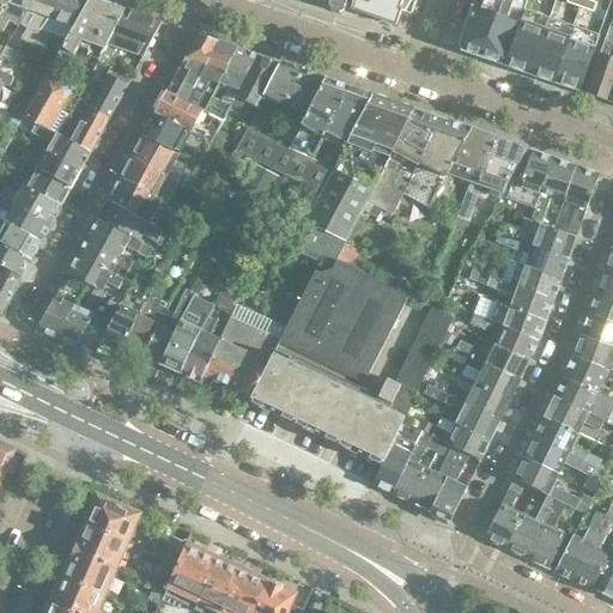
[(0,0),(0,16),(1,16),(7,5),(10,0),(0,0)]
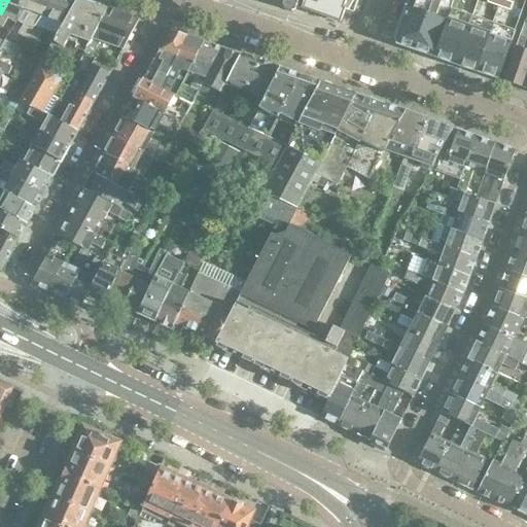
[(8,0),(6,4),(1,13),(0,13),(0,26),(2,28),(7,19),(14,23),(16,21),(23,9),(28,0),(8,0)]
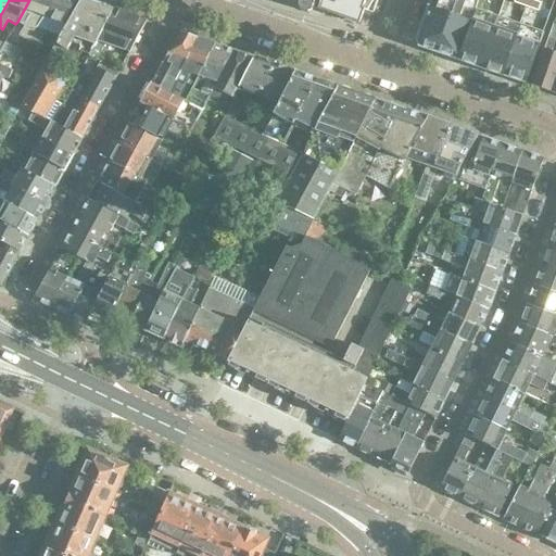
[(29,0),(24,10),(17,22),(24,26),(19,35),(28,41),(42,16),(52,0),(29,0)]
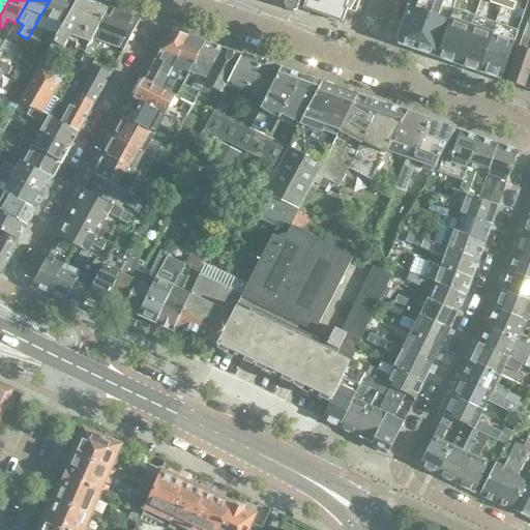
[(50,0),(40,16),(27,39),(35,43),(50,19),(59,23),(71,0),(50,0)]
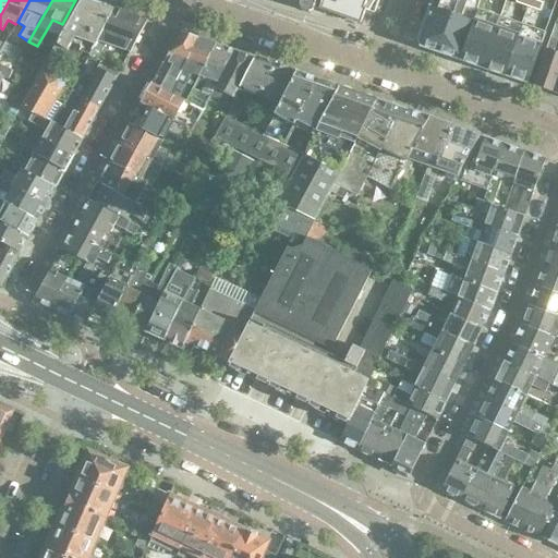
[(87,0),(81,0),(56,44),(67,50),(68,50),(74,38),(95,45),(97,40),(113,9),(87,0)]
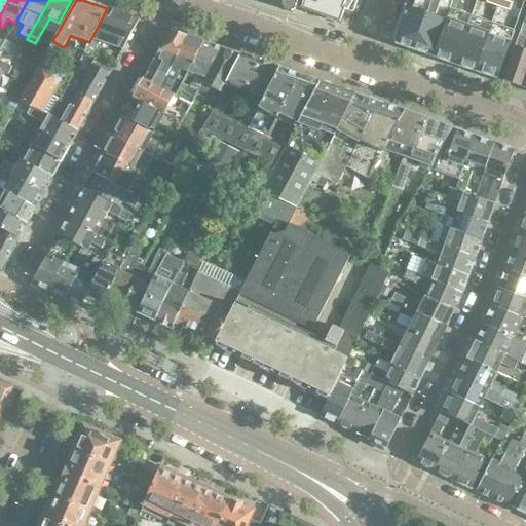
[(272,0),(283,3),(282,6),(284,9),(291,12),(295,10),(296,8),(323,17),(339,23),(344,10),(351,13),(355,0),(272,0)]
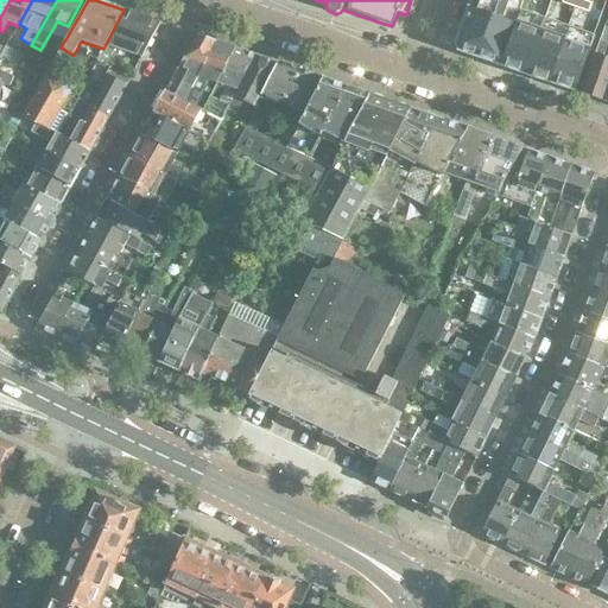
[(514,0),(470,0),(468,8),(501,19),(506,8),(519,13),(523,2),(514,0)]
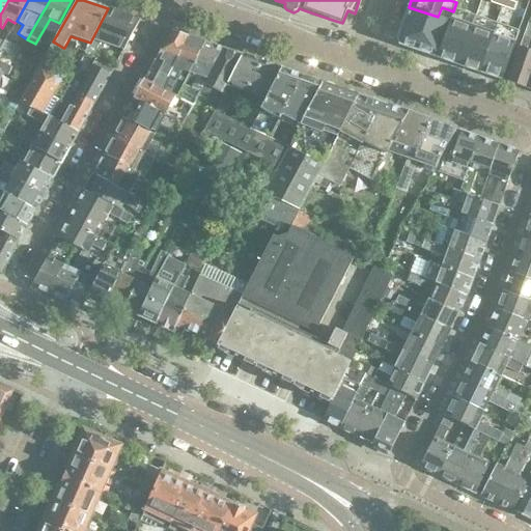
[(515,2),(508,0),(490,0),(490,2),(513,10),(515,2)]
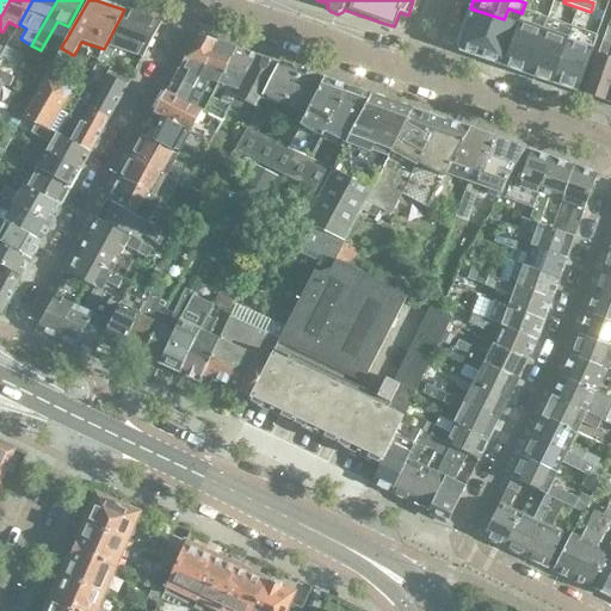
[(504,19),(470,8),(457,45),(460,51),(504,66),(518,24),(504,19)]
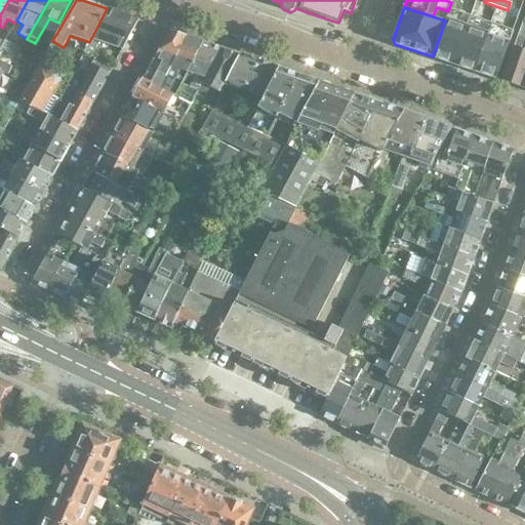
[(107,8),(91,38),(89,42),(83,52),(91,56),(99,41),(122,49),(138,19),(107,8)]
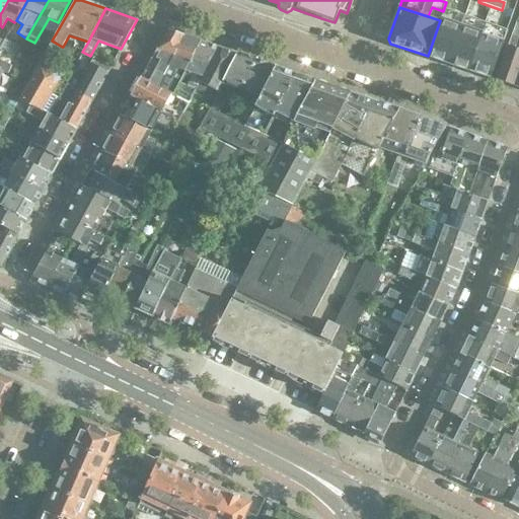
[(441,18),(440,20),(428,56),(448,63),(461,25),(465,12),(456,9),(451,22),(441,18)]
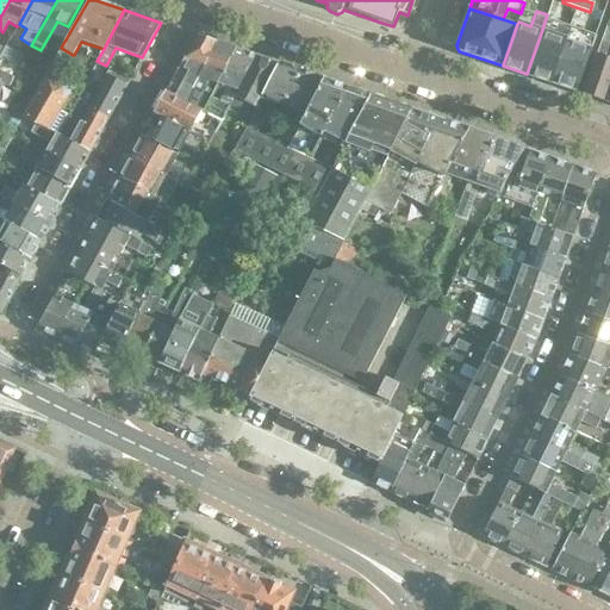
[(542,30),(527,74),(552,82),(567,41),(567,38),(554,33),(559,19),(548,14),(542,30)]
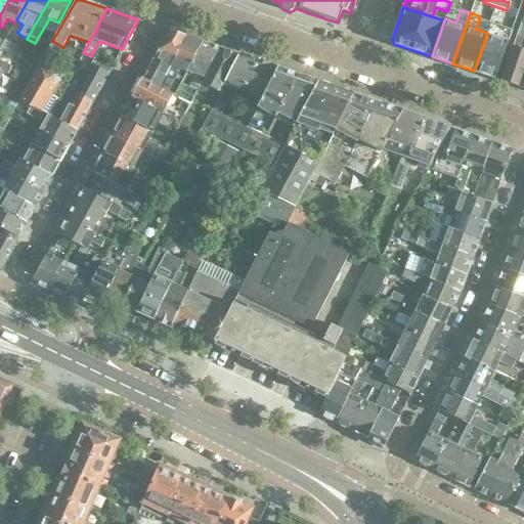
[(487,35),(474,71),(495,78),(508,42),(516,19),(506,16),(498,38),(487,35)]
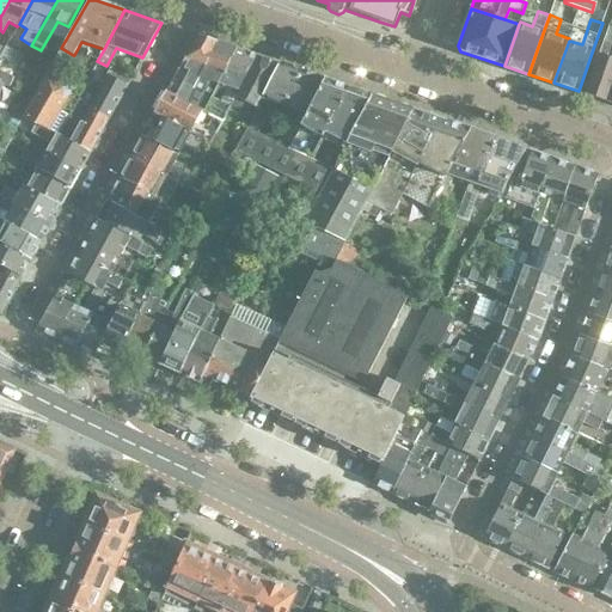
[(199,35),(179,71),(167,91),(177,97),(187,102),(200,78),(218,42),(199,35)]
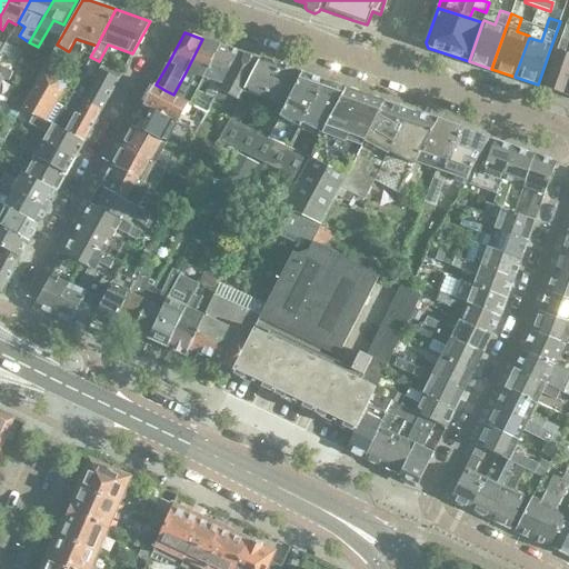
[(202,39),(186,72),(173,95),(189,103),(190,103),(202,78),(220,46),(202,39)]
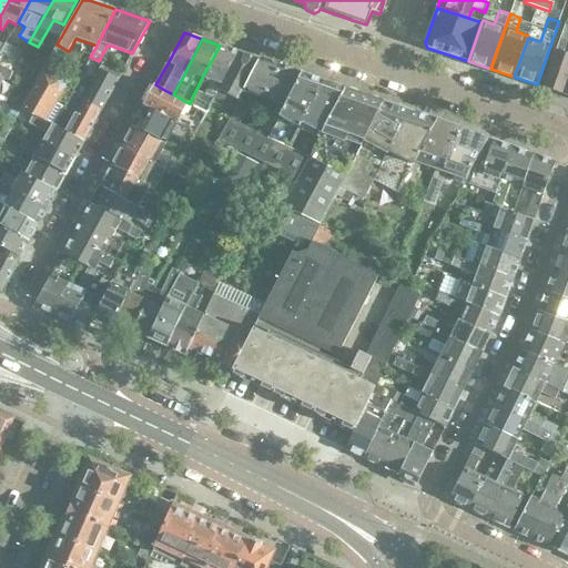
[(57,44),(43,69),(53,75),(68,51),(57,44)]
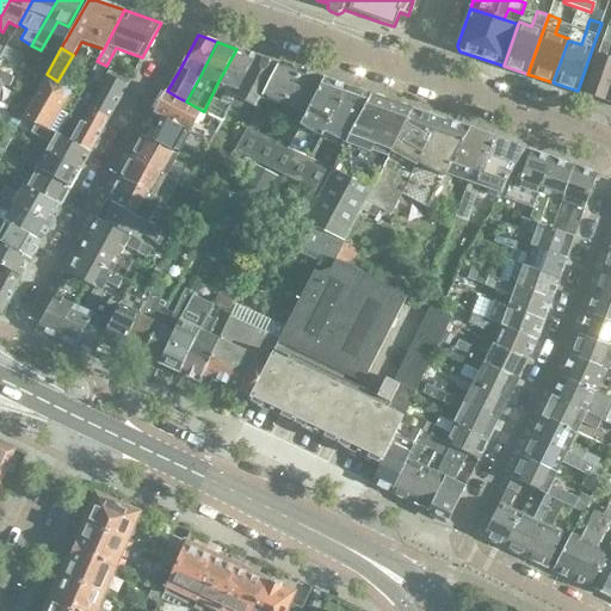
[(236,49),(217,84),(228,87),(220,100),(222,102),(214,116),(221,121),(228,110),(238,91),(255,55),(236,49)]
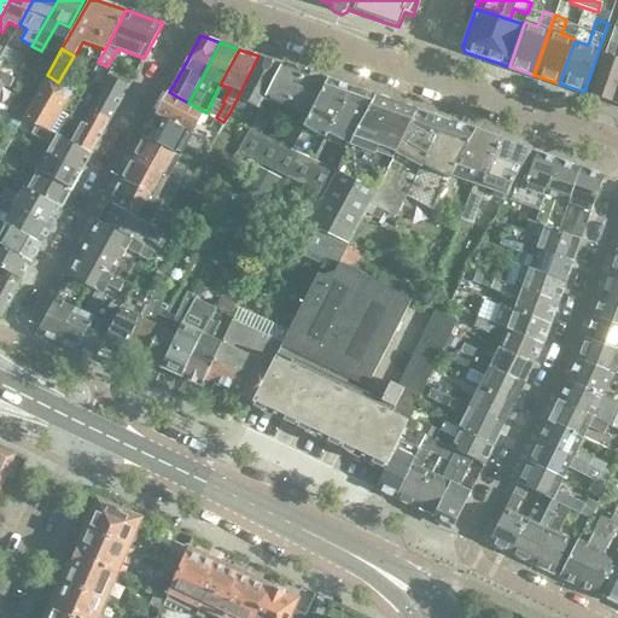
[(240,92),(231,111),(239,116),(246,103),(258,109),(263,99),(264,98),(281,64),(258,56),(240,92)]
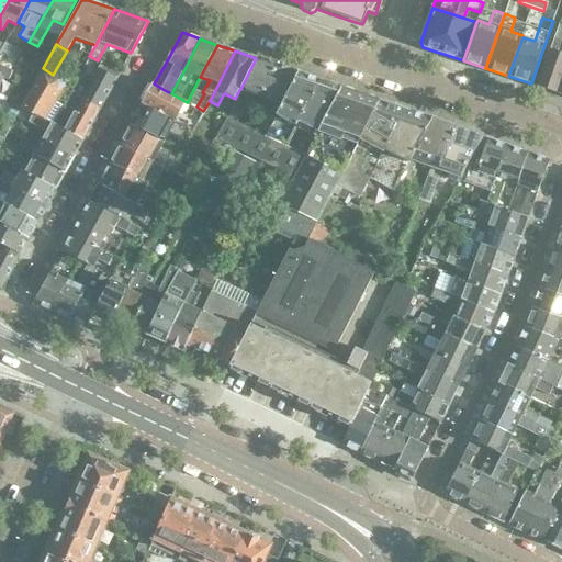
[(537,86),(546,89),(555,92),(561,74),(561,54),(549,51),(537,86)]
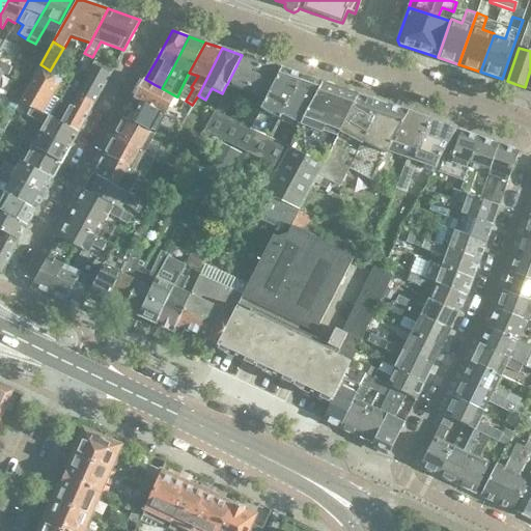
[(227,84),(226,85),(221,99),(230,102),(236,89),(246,92),(261,62),(242,55),(227,84)]
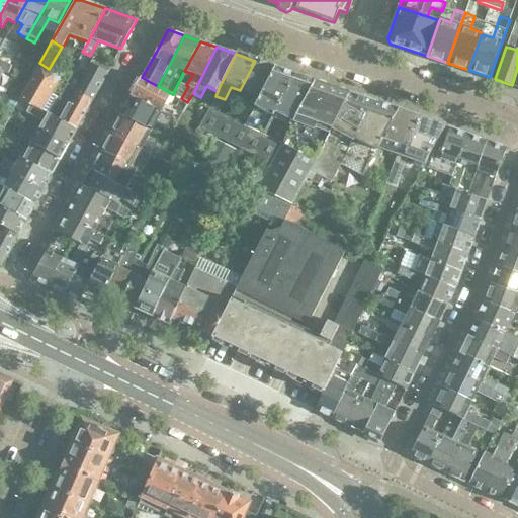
[(0,70),(6,74),(7,74),(11,66),(0,60),(0,70)]
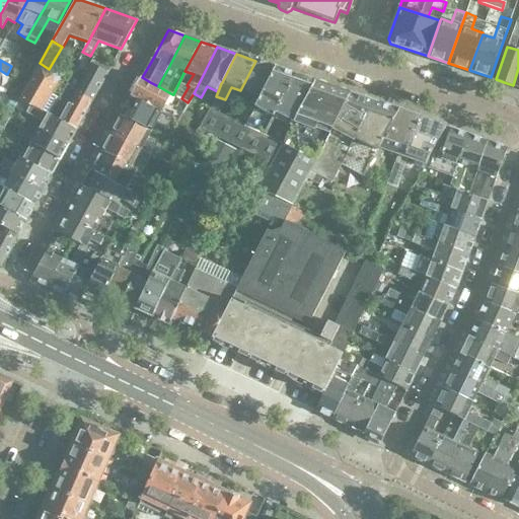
[(255,61),(240,90),(250,94),(237,121),(244,125),(258,97),(260,97),(268,82),(275,67),(255,61)]
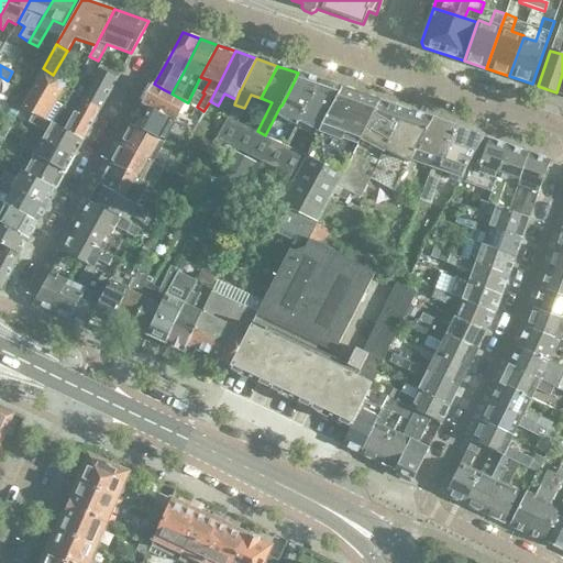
[(31,89),(20,108),(33,114),(46,120),(65,87),(63,80),(53,75),(43,68),(31,89)]
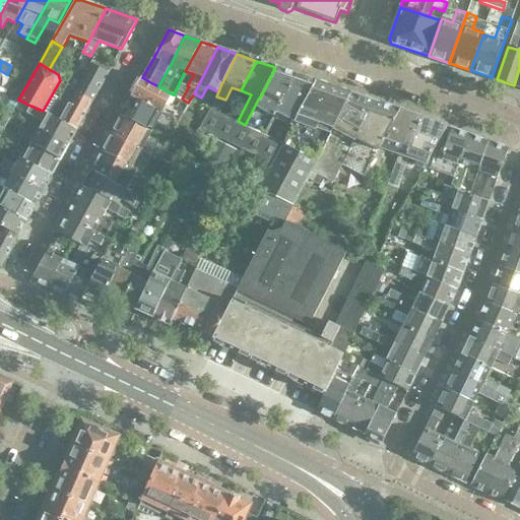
[(62,83),(76,91),(92,101),(103,82),(108,74),(107,73),(108,72),(91,63),(86,72),(82,70),(79,77),(68,71),(62,83)]
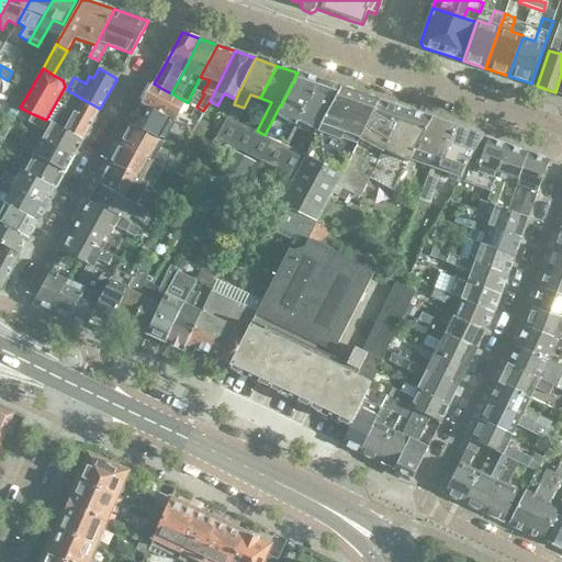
[(276,115),(265,135),(273,139),(303,154),(315,131),(318,133),(343,88),(343,87),(299,71),(298,72),(281,105),(276,115)]
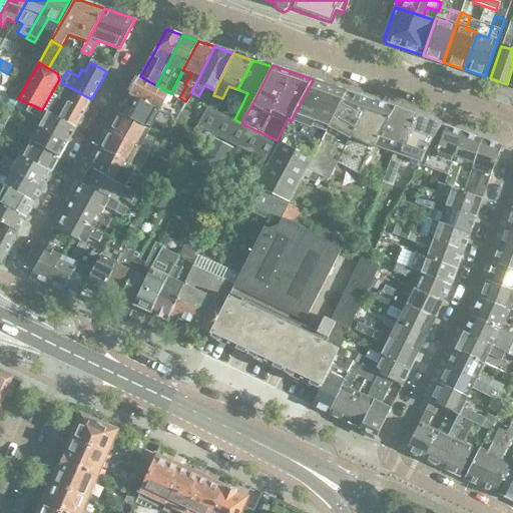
[(140,76),(130,95),(176,120),(181,111),(164,102),(170,93),(148,81),(140,76)]
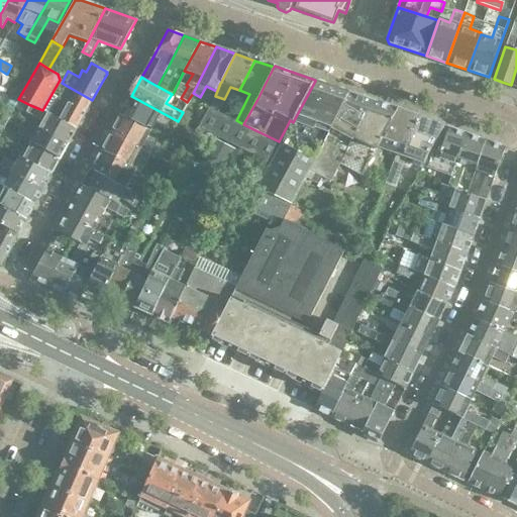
[(14,81),(7,94),(16,98),(22,86),(14,81)]
